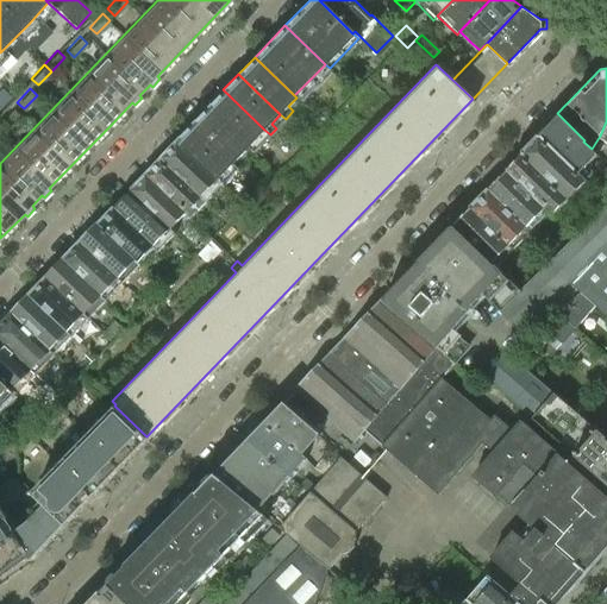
[(264,130),(223,89),(206,106),(249,146),(254,152),(260,145),(255,140),(264,130)]
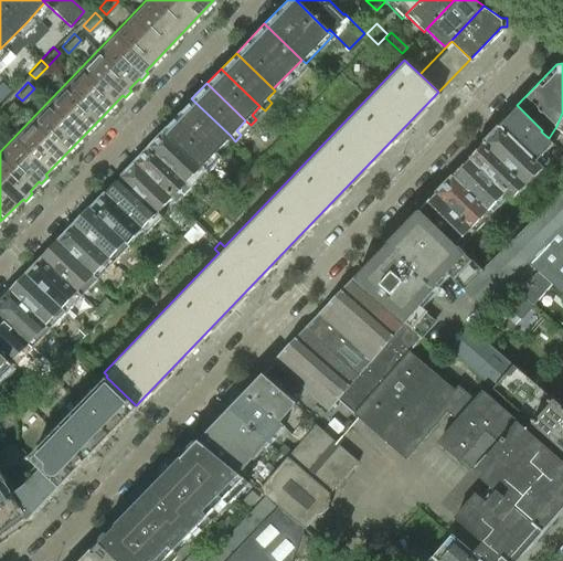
[(0,113),(6,118),(18,105),(12,98),(0,110),(0,113)]
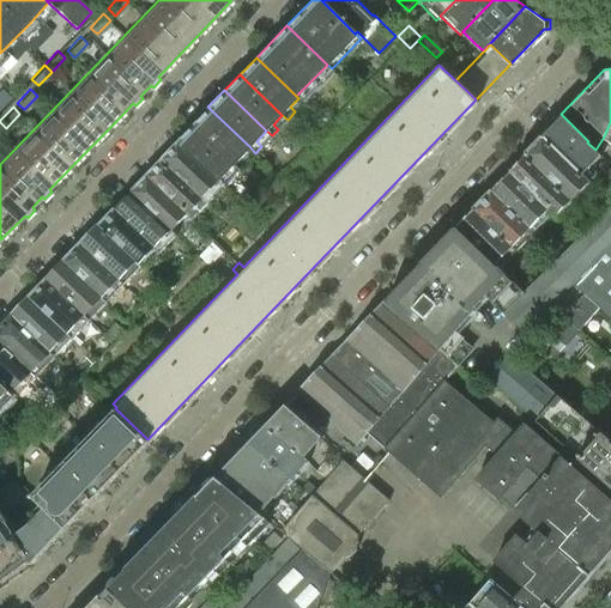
[(207,107),(176,140),(217,178),(223,186),(230,178),(225,174),(235,164),(240,169),(244,163),(240,158),(250,147),(207,107)]
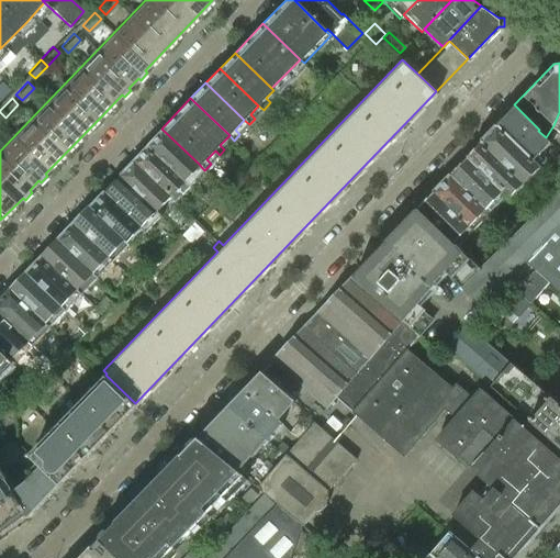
[(546,137),(538,131),(539,130),(514,104),(496,123),(533,157),(549,141),(546,137)]
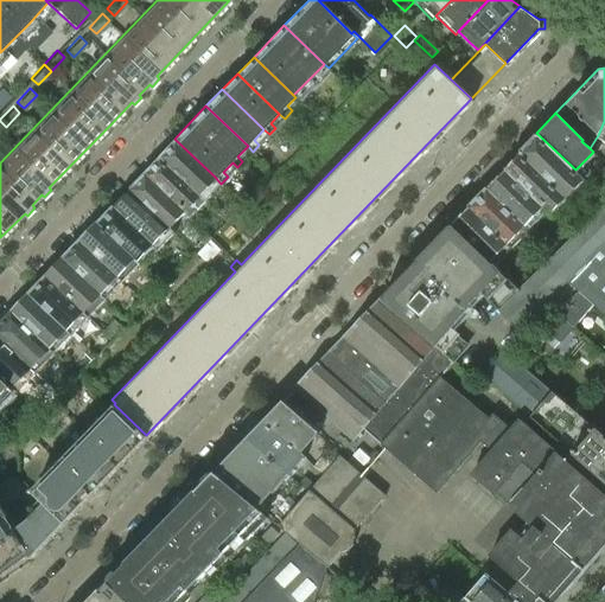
[(583,178),(575,170),(536,133),(518,151),(565,196),(583,178)]
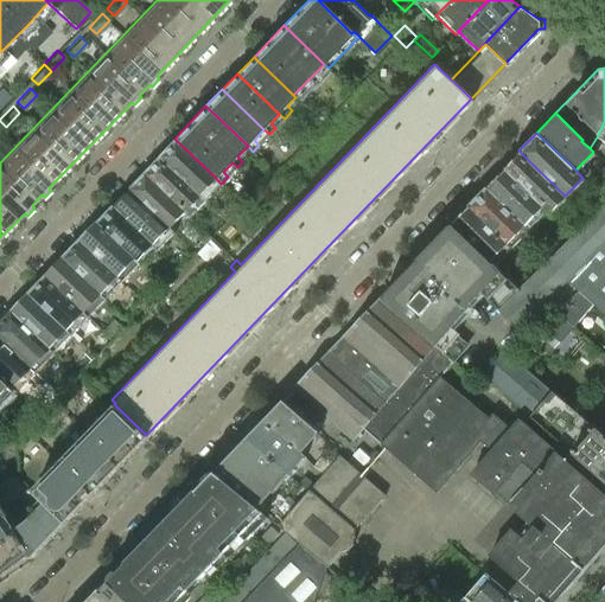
[(174,139),(158,155),(198,193),(204,199),(210,192),(204,187),(215,177),(174,139)]
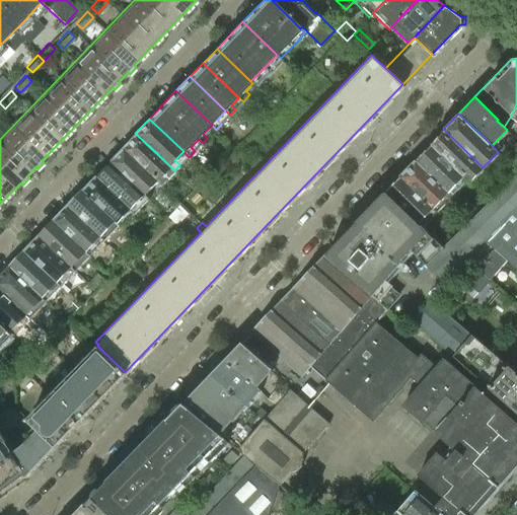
[(443,129),(430,143),(466,178),(469,181),(483,167),(443,129)]
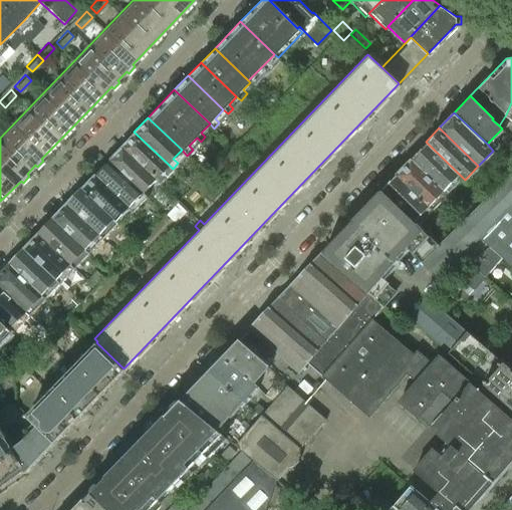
[(134,132),(120,146),(154,178),(159,183),(164,177),(160,173),(168,164),(134,132)]
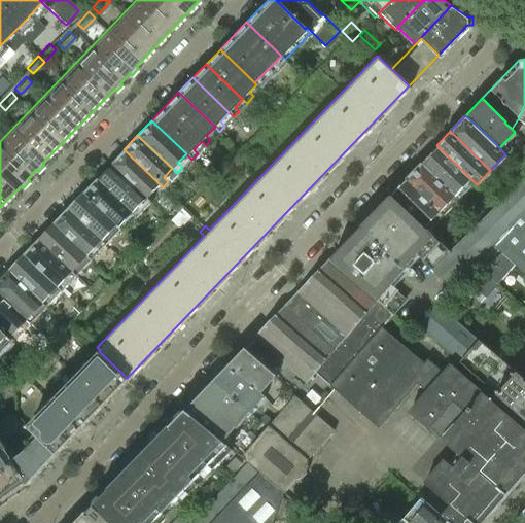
[(436,145),(421,162),(457,198),(474,181),(436,145)]
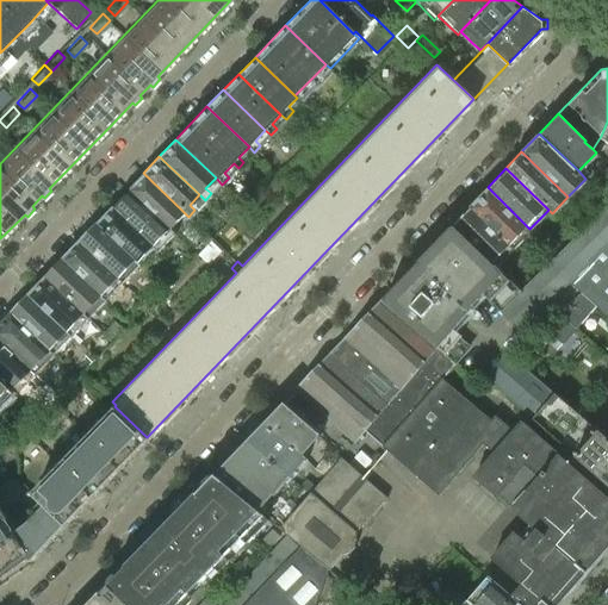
[(143,173),(126,189),(167,229),(172,234),(179,226),(173,222),(182,211),(143,173)]
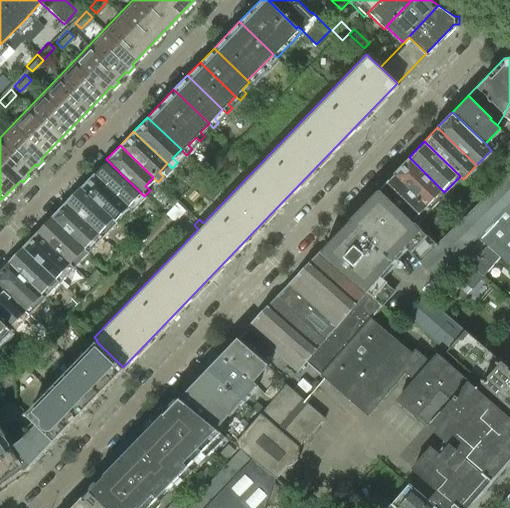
[(409,157),(393,173),(429,208),(444,192),(409,157)]
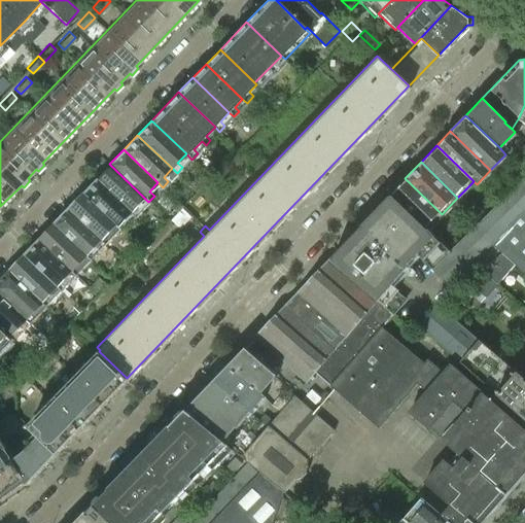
[(109,164),(96,177),(131,211),(135,215),(141,209),(137,205),(144,198),(109,164)]
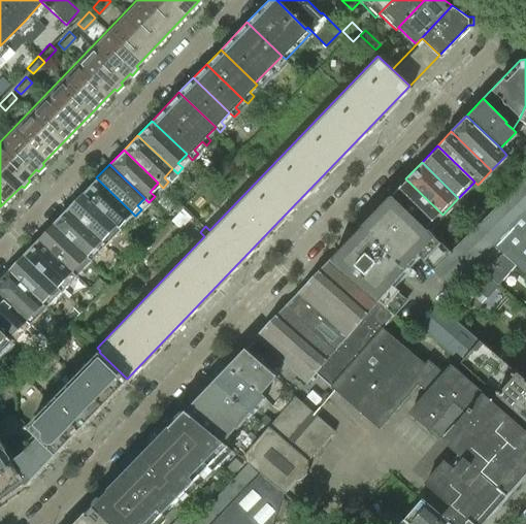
[(403,270),(401,267),(414,254),(428,267),(430,265),(445,282),(490,238),(525,271),(525,172),(525,173),(514,185),(510,189),(447,250),(426,230),(390,195),(329,258),(376,300),(403,270)]
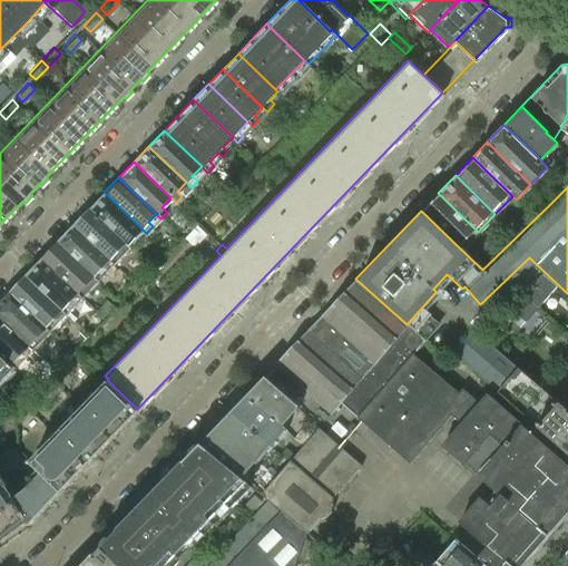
[(104,192),(89,207),(129,245),(131,249),(138,242),(133,237),(142,228),(104,192)]
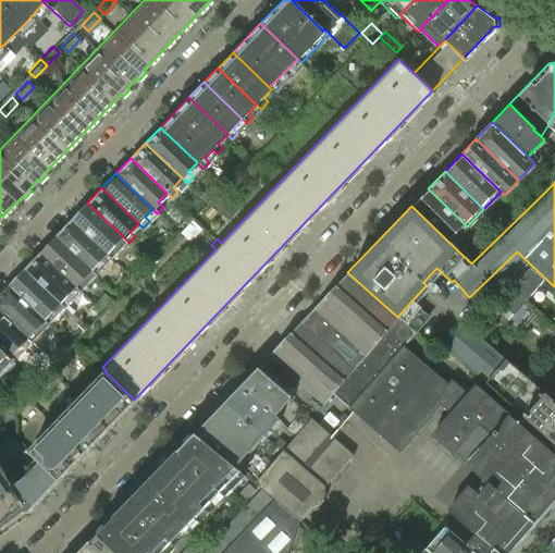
[(428,188),(411,206),(449,243),(467,226),(428,188)]
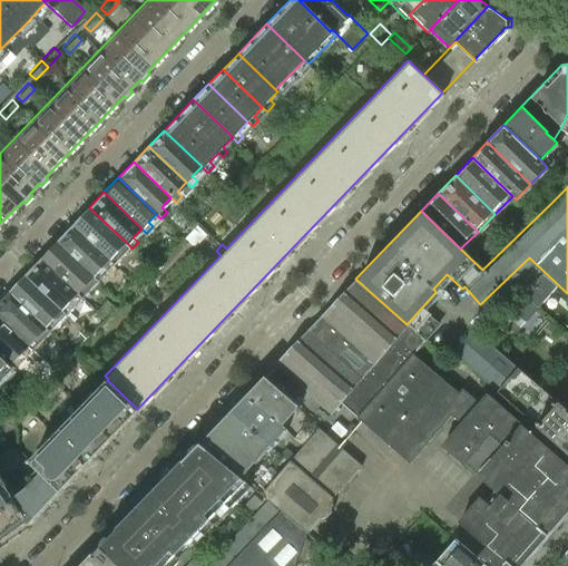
[(89,207),(74,224),(113,263),(129,245),(89,207)]
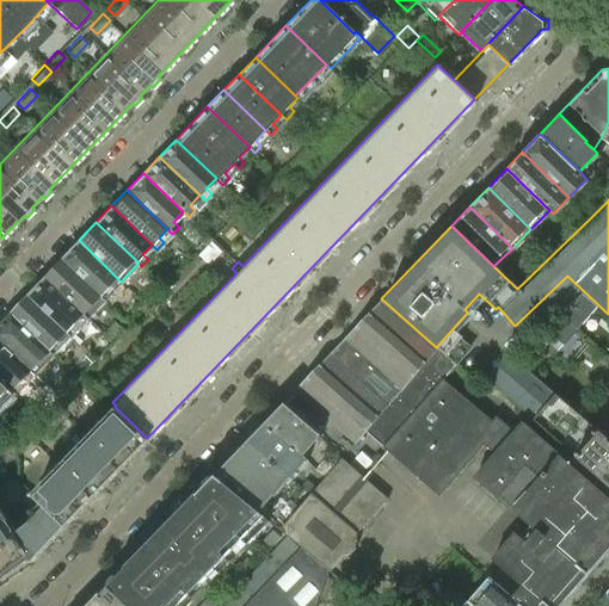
[(79,240),(61,258),(103,298),(121,282),(79,240)]
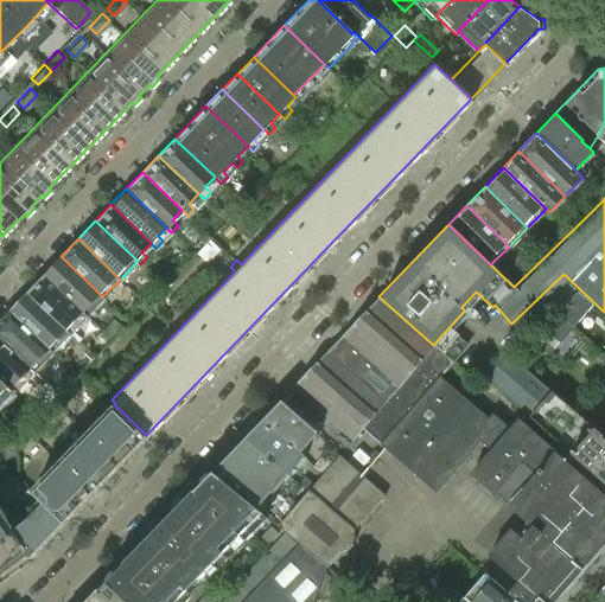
[(61,256),(44,274),(86,314),(102,296),(61,256)]
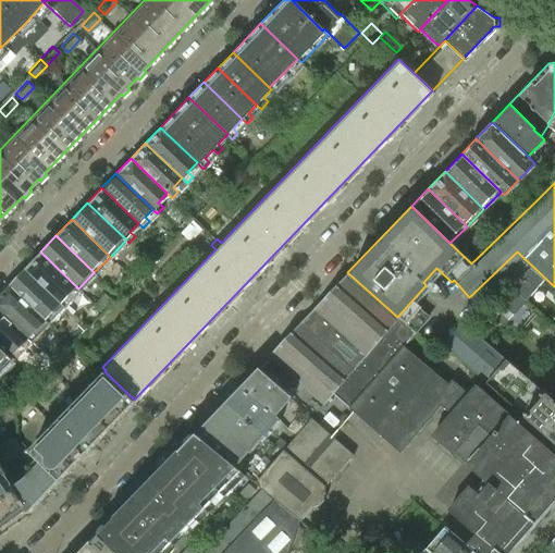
[(40,252),(24,268),(62,305),(78,289),(40,252)]
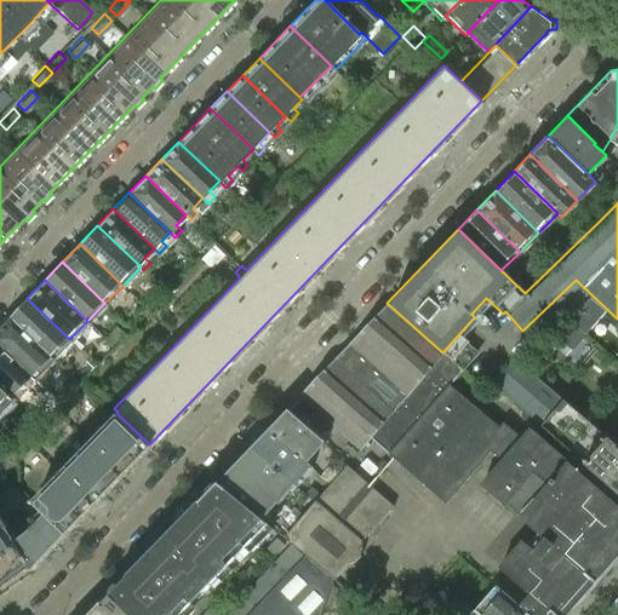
[(27,298),(10,316),(52,357),(69,339),(27,298)]
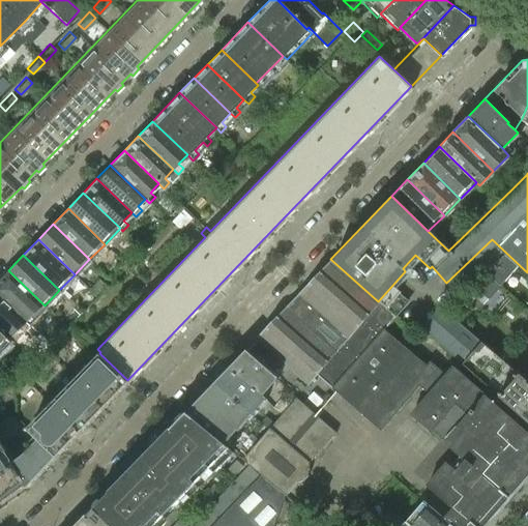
[(392,314),(378,301),(330,259),(256,337),(306,381),(315,372),(330,384),(382,326),(392,314)]
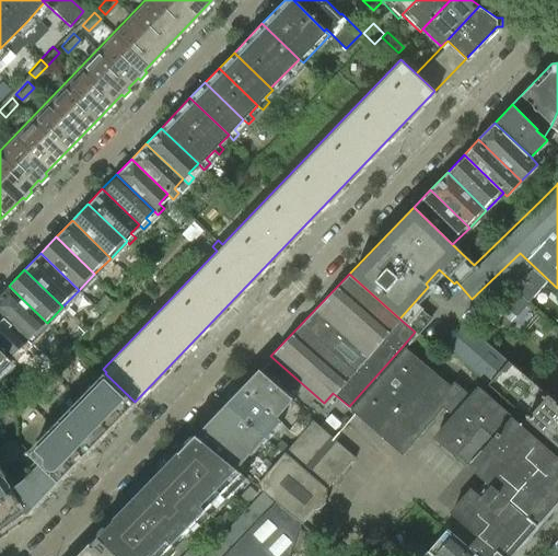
[(9,286),(0,294),(0,312),(30,342),(47,323),(9,286)]
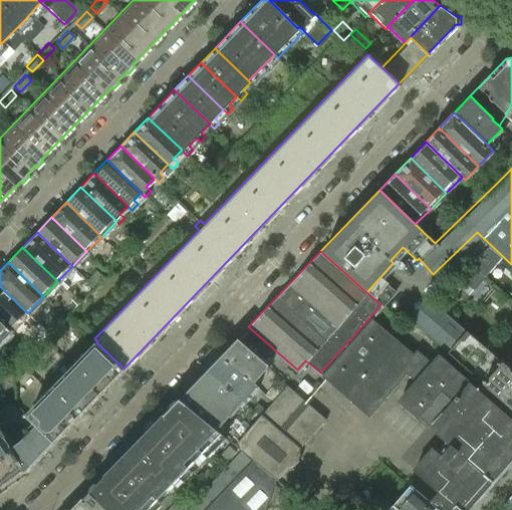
[(453,281),(474,296),(488,279),(467,263),(453,281)]
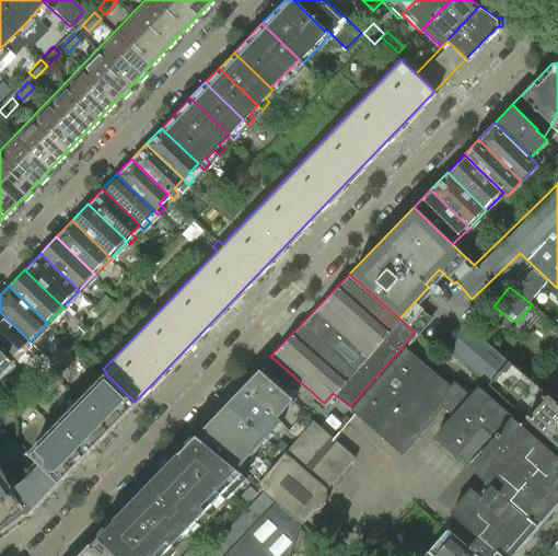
[(0,347),(7,354),(12,360),(30,342),(0,312),(0,347)]
